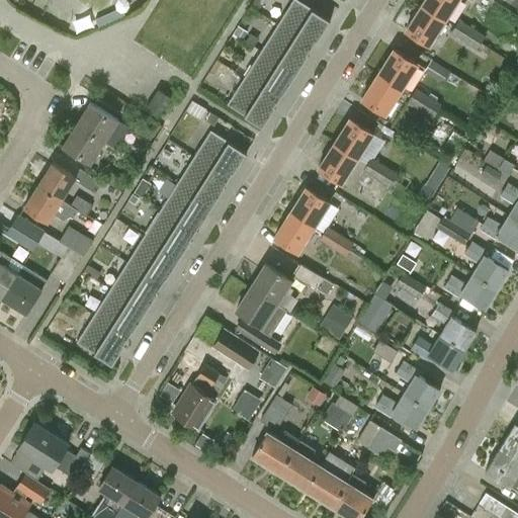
[(299,0),(291,0),(277,23),(312,46),(319,34),(321,35),(331,19),(299,0)]
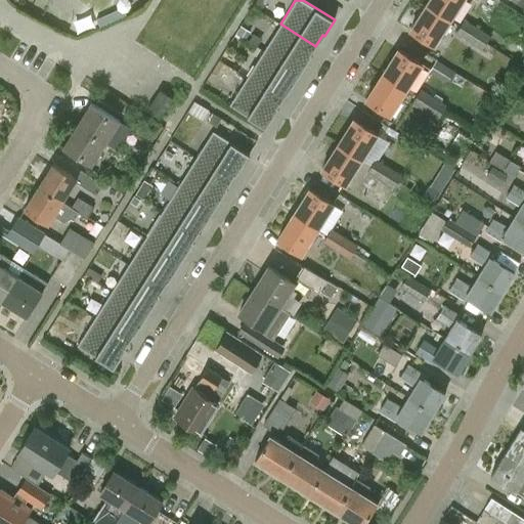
[(429,0),(427,4),(450,18),(462,0),(429,0)]
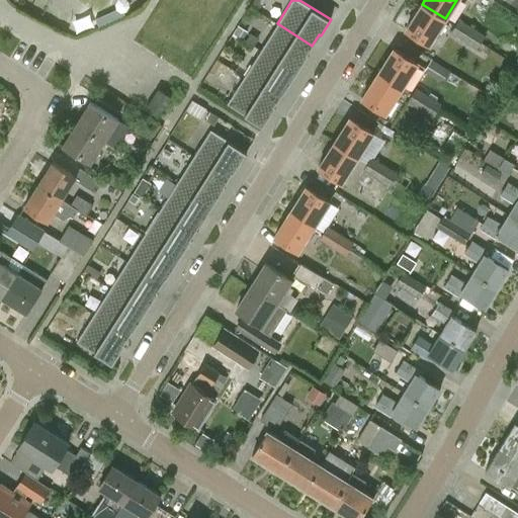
[(445,18),(422,4),(406,29),(429,44),(445,18)]
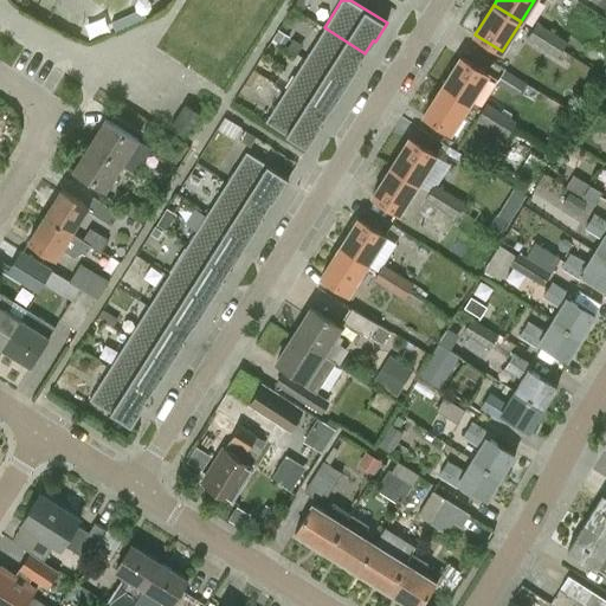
[(111,21),(116,32),(147,18),(142,8),(111,21)]
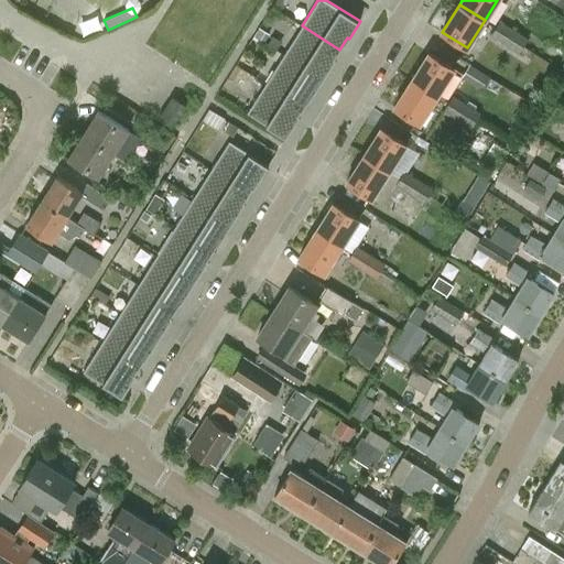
[(528,38),(500,20),(491,35),(519,53),(528,38)]
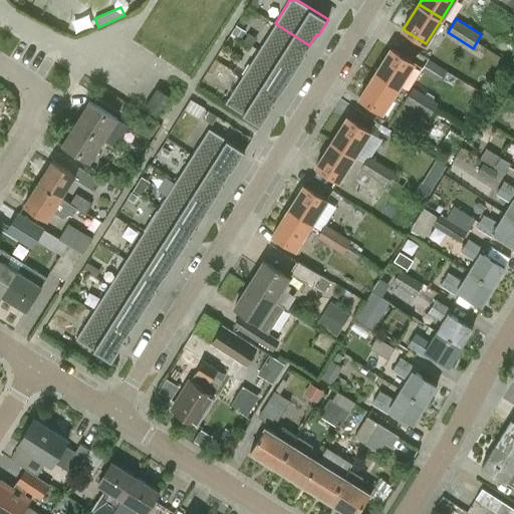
[(309,45),(275,23),(259,50),(294,72),(304,57),(303,56),(309,45)]
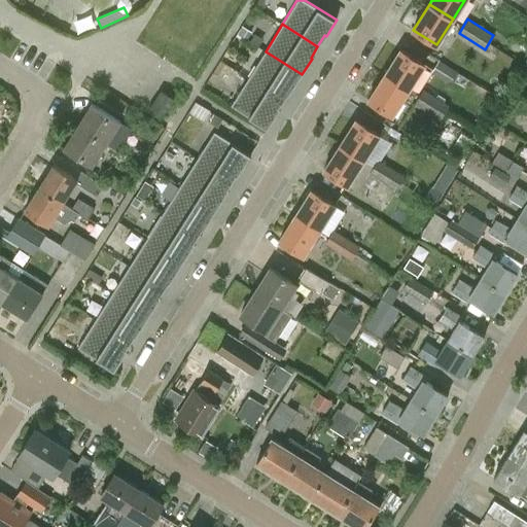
[(401,48),(385,74),(409,90),(425,64),(401,48)]
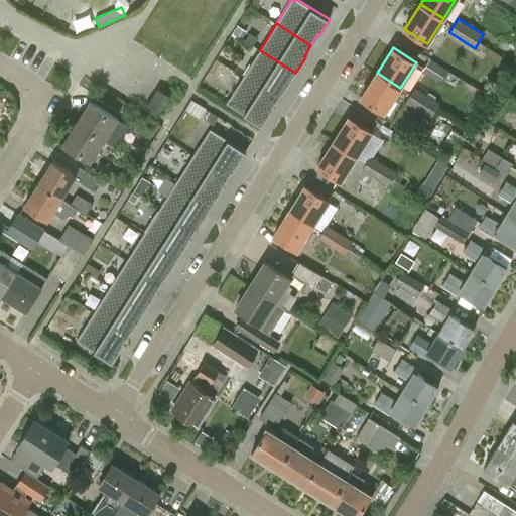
[(295,73),(260,50),(243,77),(277,98),(284,88),(285,89),(295,73)]
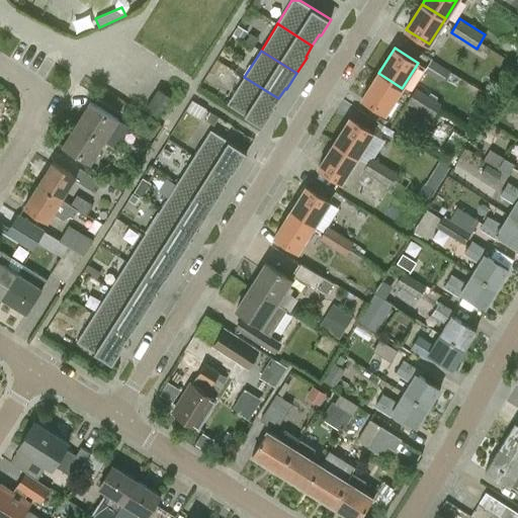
[(449,69),(432,59),(424,71),(442,82),(449,69)]
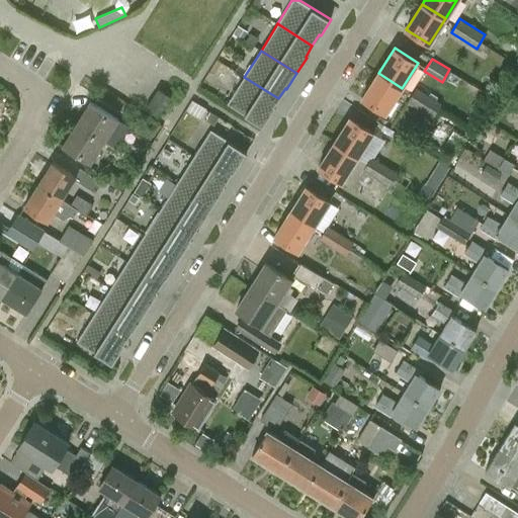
[(402,88),(378,73),(362,98),(385,112),(402,88)]
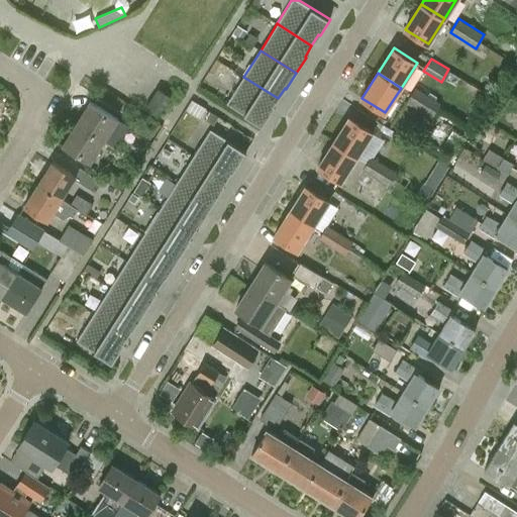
[(278,98),(243,77),(226,104),(263,126),(273,110),(271,109),(278,98)]
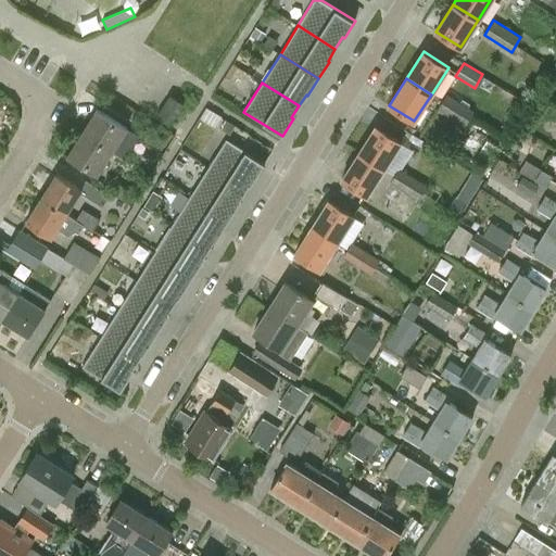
[(447,95),(442,102),(470,118),(475,111),(447,95)]
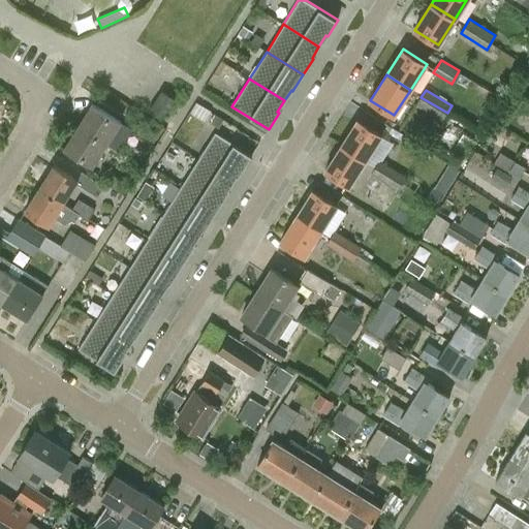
[(162,91),(150,111),(161,119),(175,99),(162,91)]
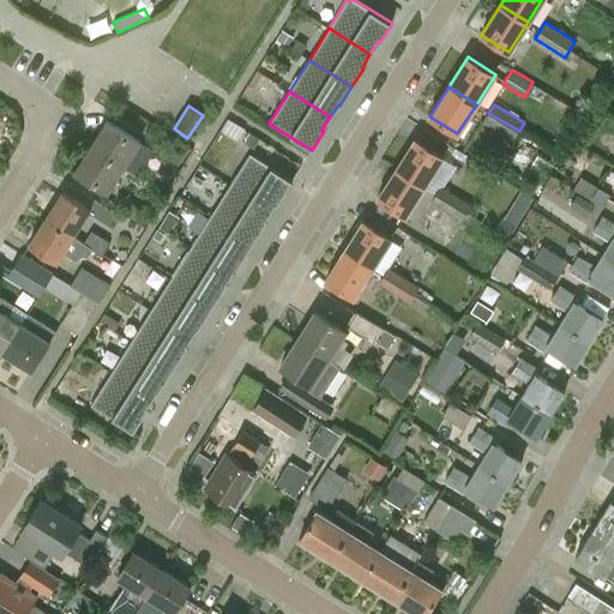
[(488,113),(483,121),(513,139),(519,131),(488,113)]
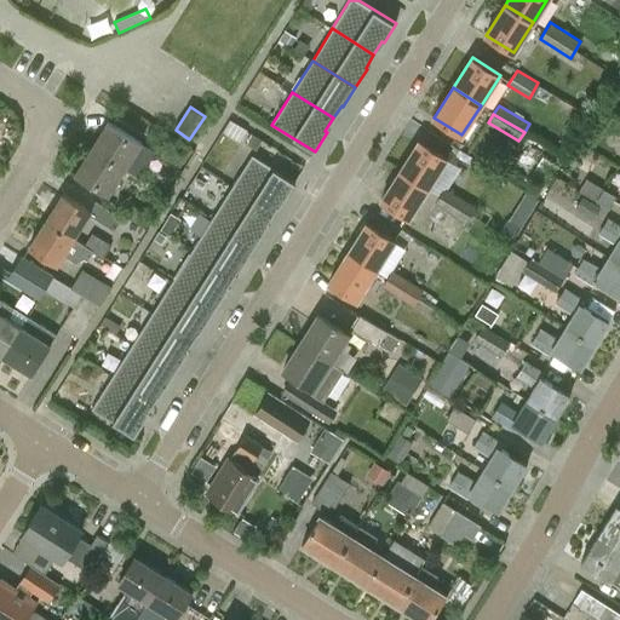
[(92,148),(125,168),(141,143),(108,122),(92,148)]
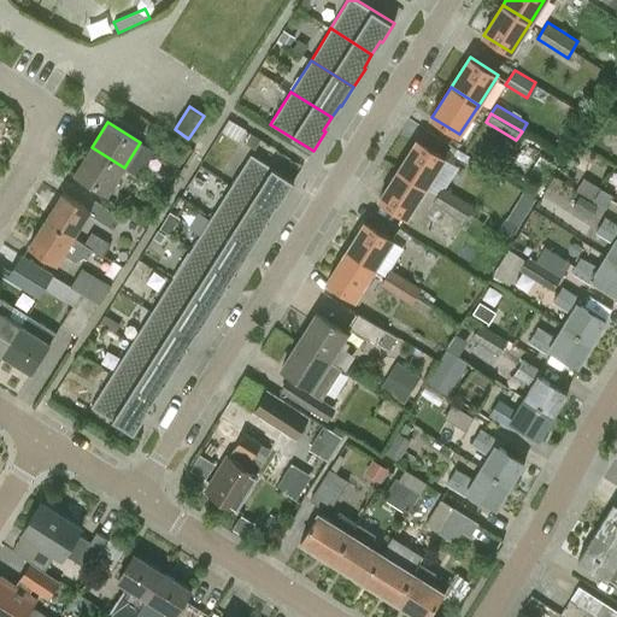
[(254,151),(262,139),(253,134),(246,145),(254,151)]
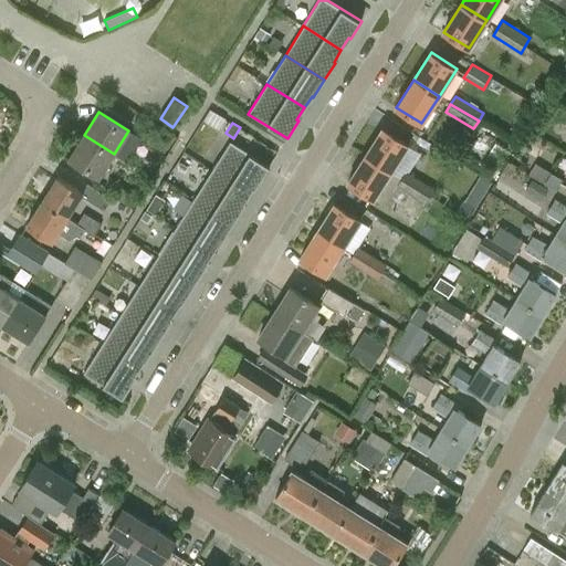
[(383,128),(365,156),(390,171),(408,144),(383,128)]
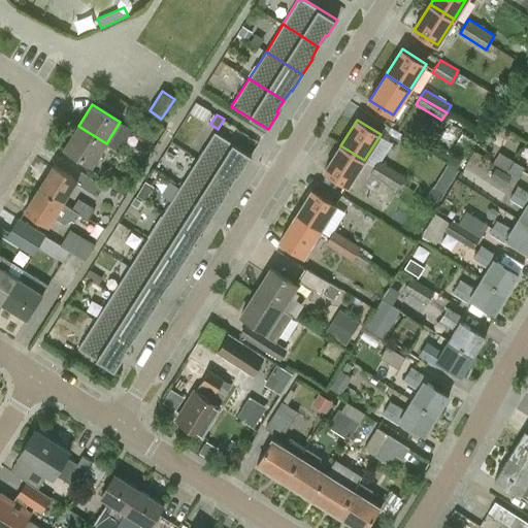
[(159,136),(140,125),(135,134),(154,145),(159,136)]
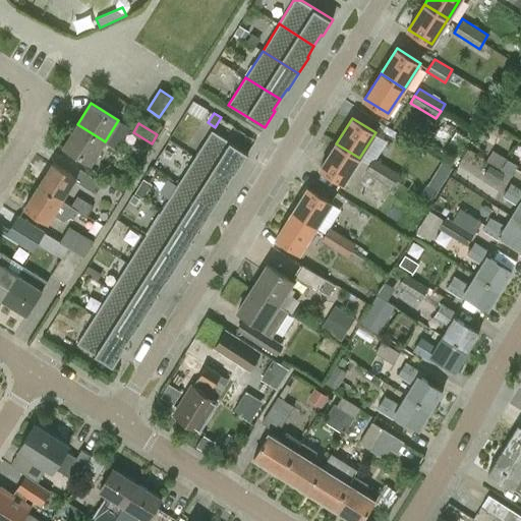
[(105,141),(77,124),(63,147),(91,164),(105,141)]
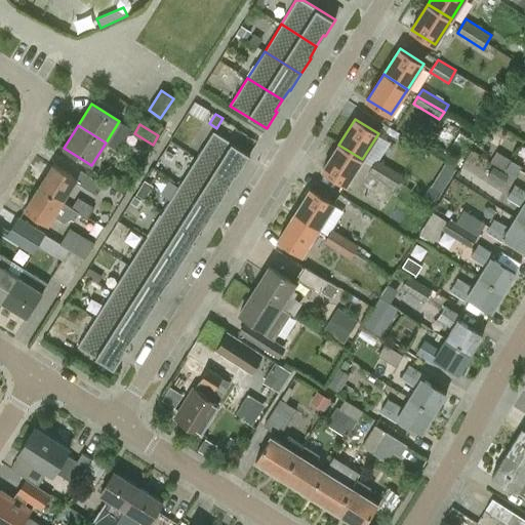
[(213,131),(196,158),(231,180),(238,169),(240,170),(250,154),(213,131)]
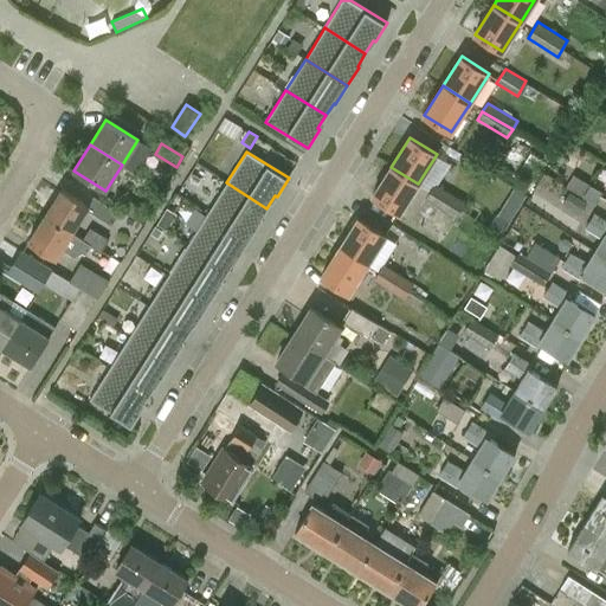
[(532,153),(519,173),(534,182),(547,162),(532,153)]
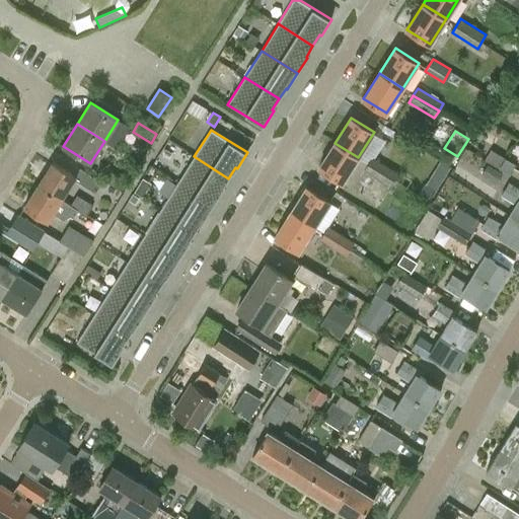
[(358,157),(335,143),(319,168),(343,182),(358,157)]
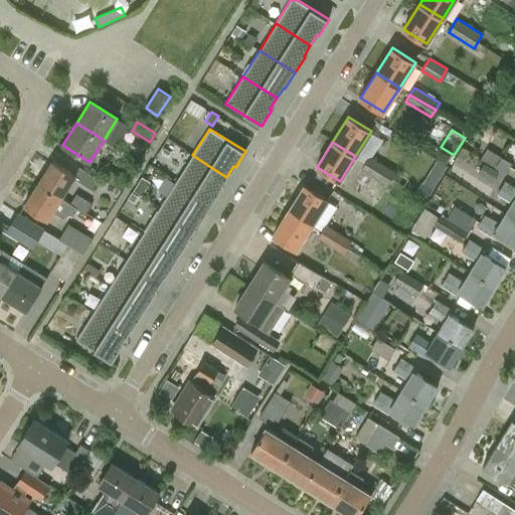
[(415,147),(409,158),(435,174),(442,163),(415,147)]
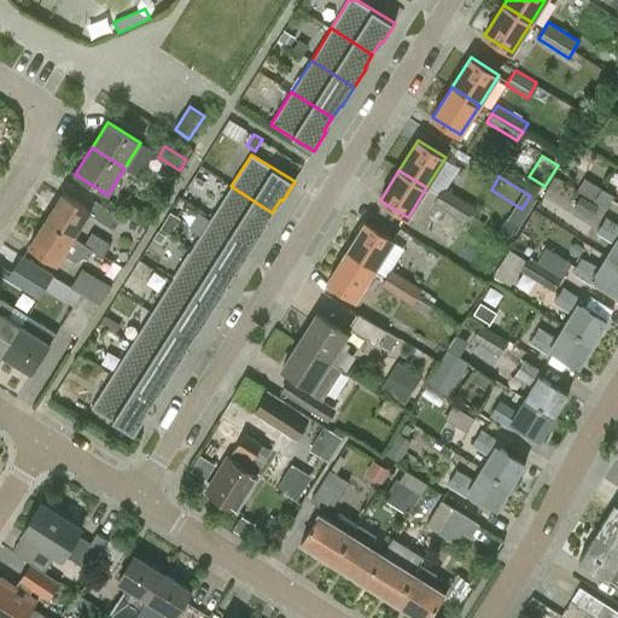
[(231,186),(211,217),(254,245),(266,226),(264,225),(272,213),(231,186)]
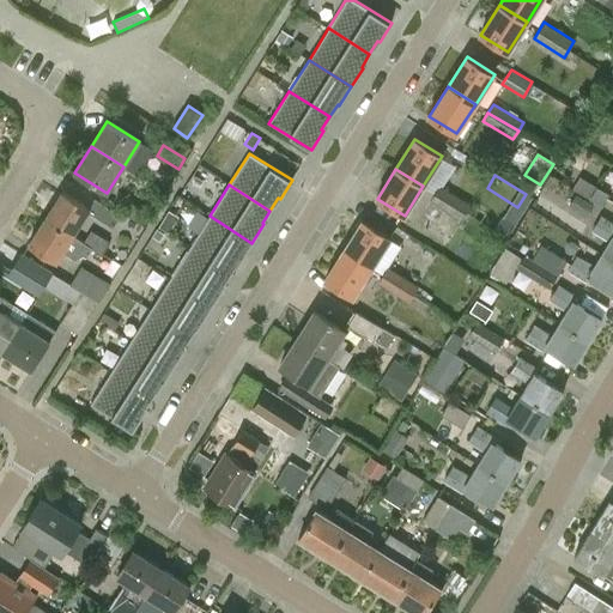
[(471,204),(439,186),(435,193),(466,212),(471,204)]
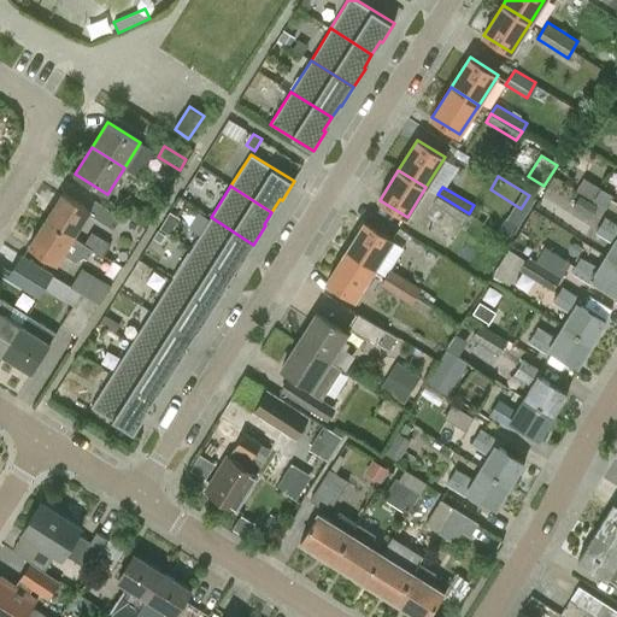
[(601,188),(593,200),(606,207),(613,195),(601,188)]
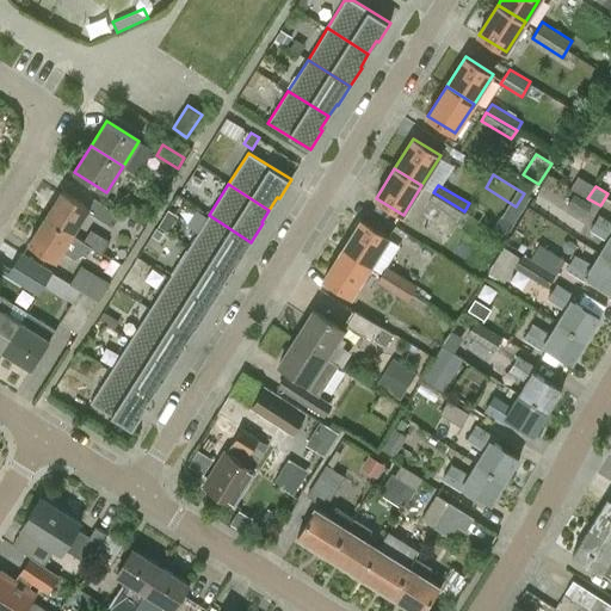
[(62,191),(45,217),(73,235),(90,209),(62,191)]
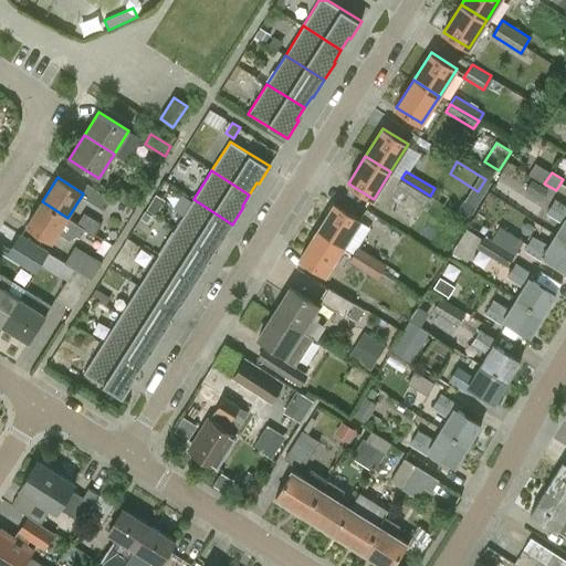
[(430,196),(401,178),(397,186),(426,203),(430,196)]
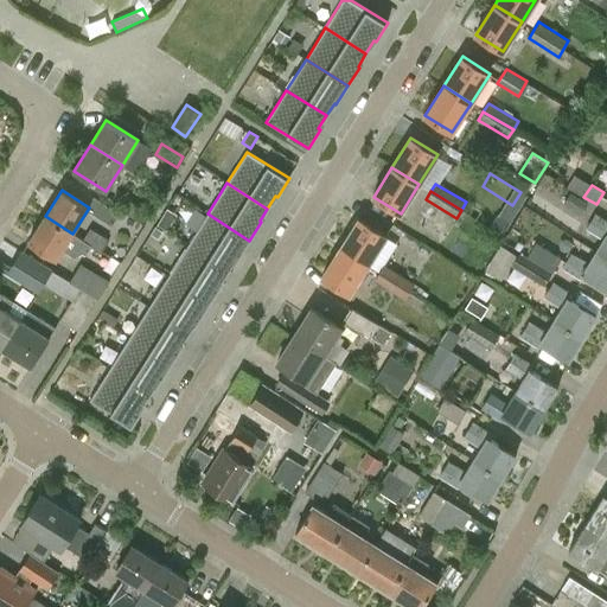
[(589,203),(570,192),(564,204),(582,215),(589,203)]
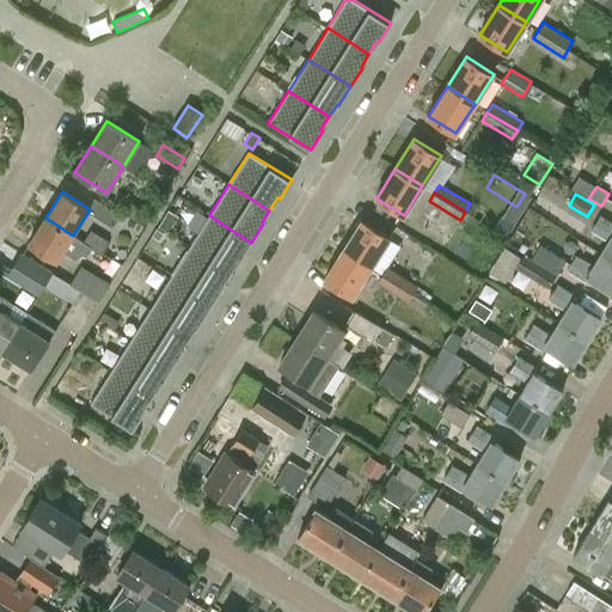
[(148,215),(127,200),(121,208),(142,224),(148,215)]
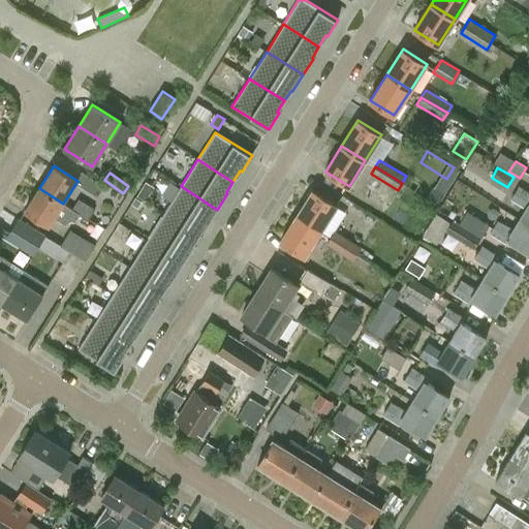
[(106,186),(89,175),(82,185),(100,196),(106,186)]
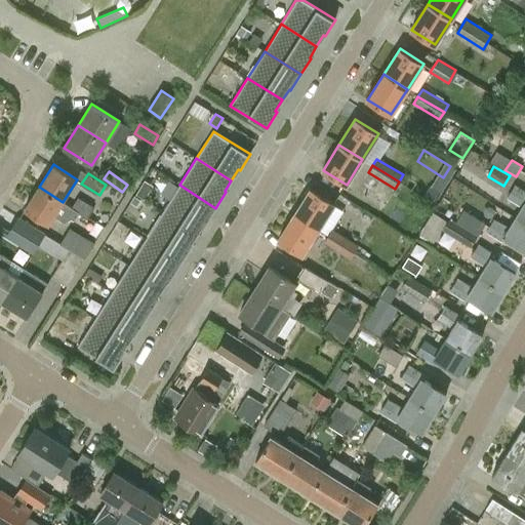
[(215,208),(179,185),(162,211),(197,234),(204,223),(206,224),(215,208)]
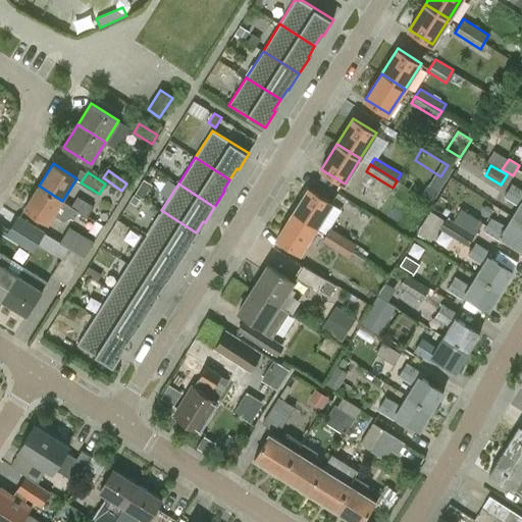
[(521,189),(512,184),(504,197),(519,206),(512,217),(521,223),(521,189)]
